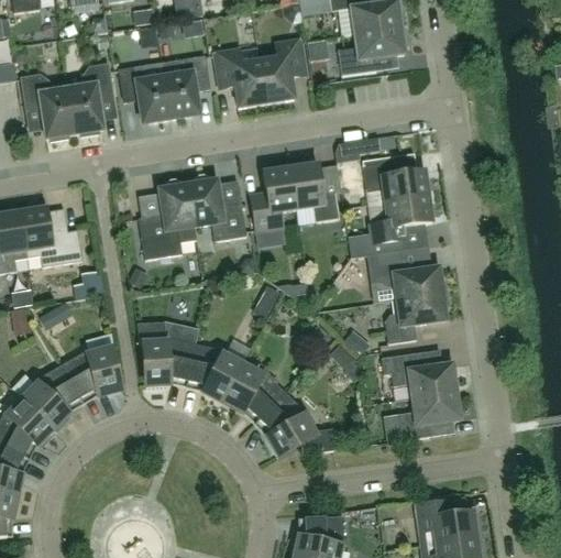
[(13,0),(15,11),(42,8),(41,0),(13,0)]
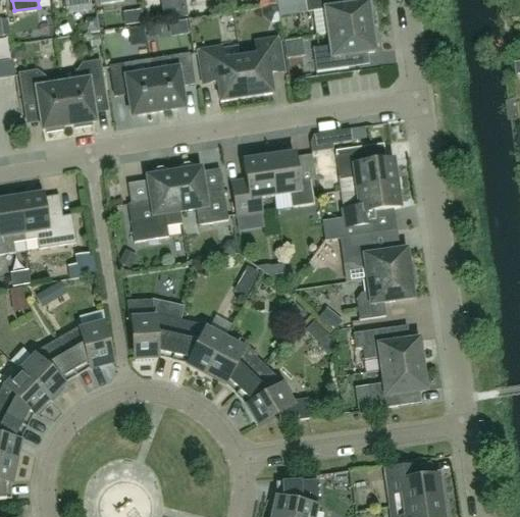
[(330,30),(377,23),(375,4),(370,5),(369,0),(342,4),(341,0),(308,0),(309,9),(326,6),(330,30)]
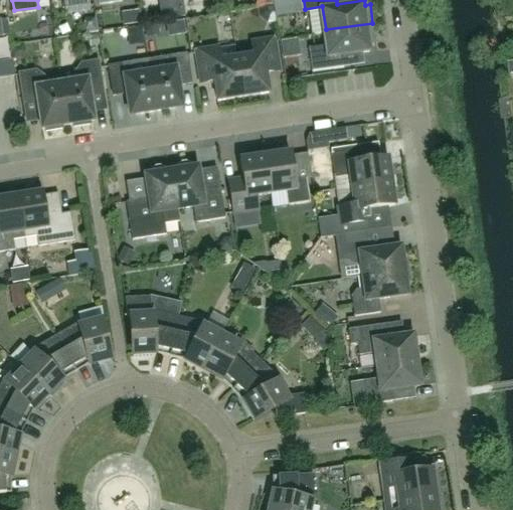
[(372,23),(326,29),(328,41),(310,44),(314,67),(345,63),(344,51),(371,47),(370,43),(375,42),(372,23)]
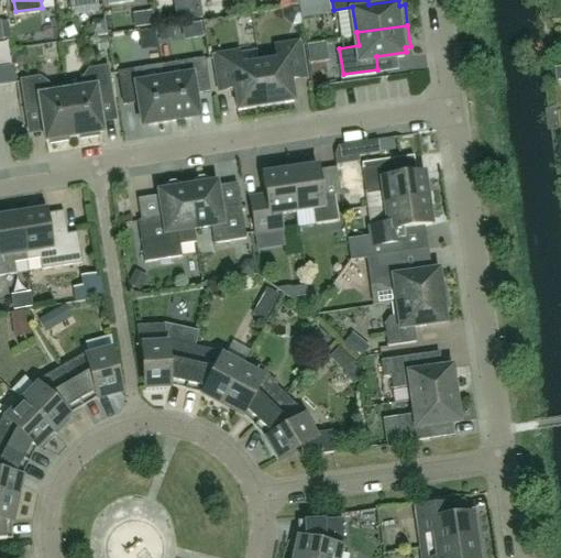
[(334,72),(332,35),(312,36),(315,73),(334,72)]
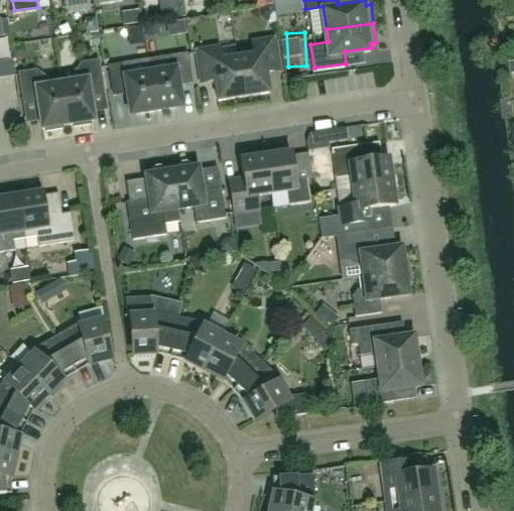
[(255,51),(239,53),(245,94),(271,90),(268,71),(282,69),(276,34),(253,38),(255,51)]
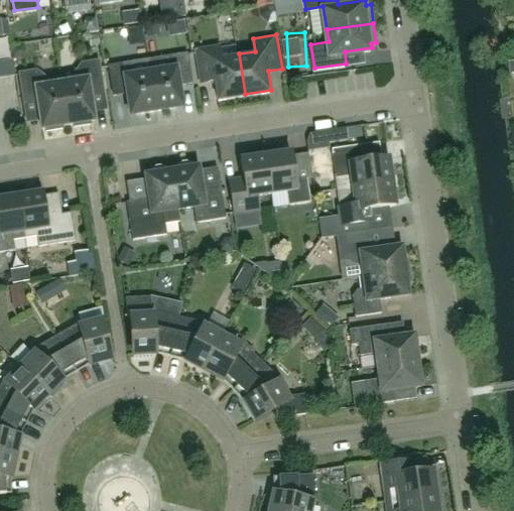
[(220,98),(245,94),(239,53),(223,56),(221,43),(197,47),(203,82),(217,80),(220,98)]
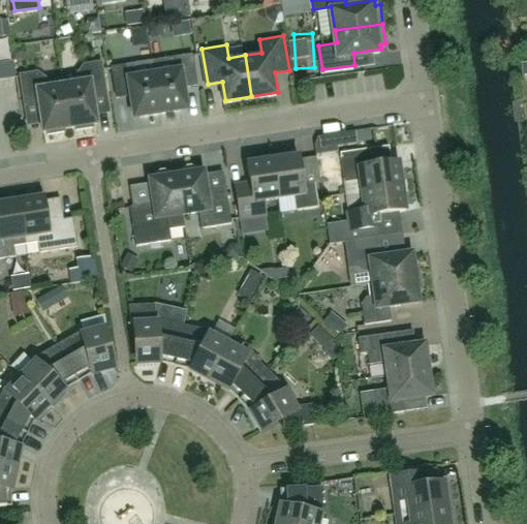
[(153,58),(155,71),(161,111),(190,105),(187,89),(185,89),(184,84),(198,82),(193,52),(169,56),(153,58)]
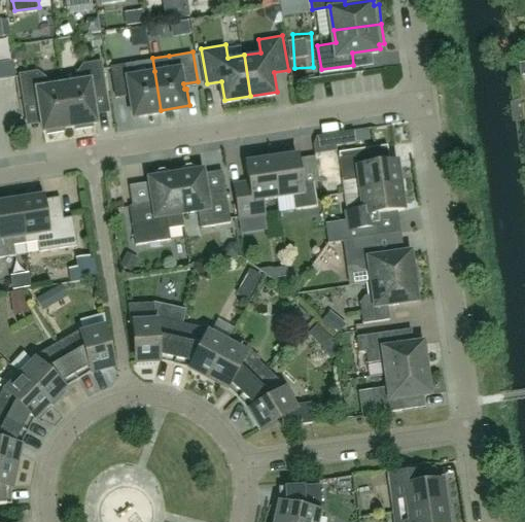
[(13,58),(0,59),(0,75),(16,74),(13,58)]
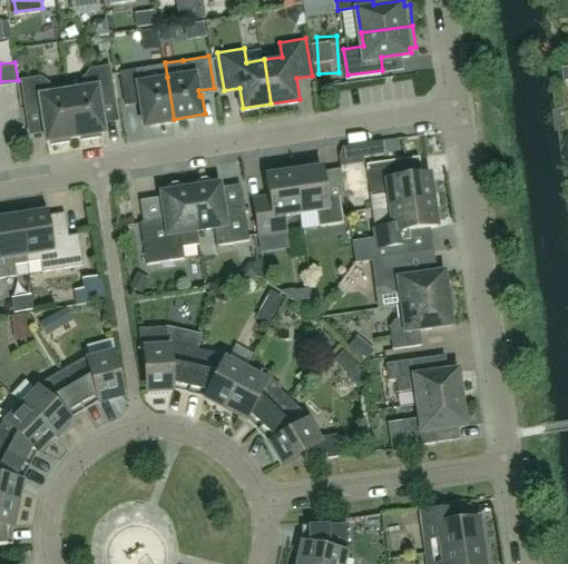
[(153,122),(174,119),(167,77),(165,62),(123,69),(127,101),(143,99),(144,105),(140,106),(143,124),(153,122)]
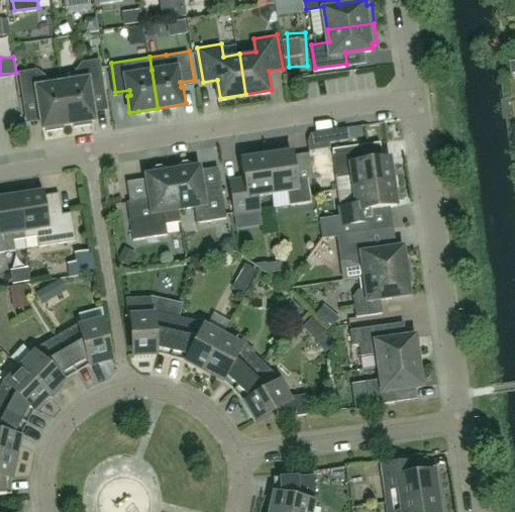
[(79,78),(64,80),(70,121),(75,121),(75,124),(93,121),(93,118),(96,117),(91,89),(105,86),(100,58),(84,61),(78,68),(79,78)]
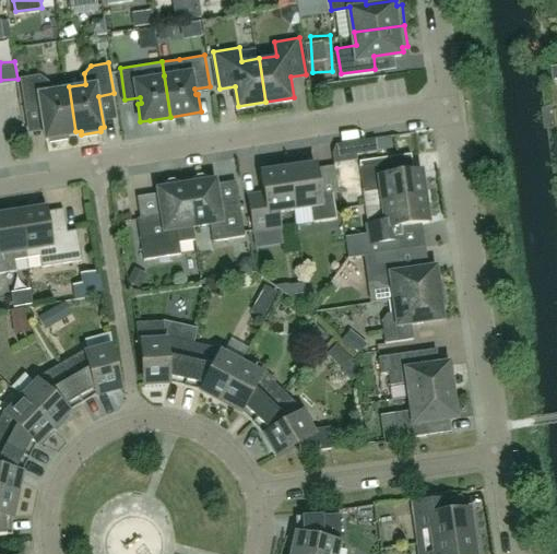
[(75,131),(69,86),(51,90),(49,79),(40,73),(22,75),(27,107),(43,105),(47,136),(50,136),(51,139),(71,136),(70,132),(75,131)]
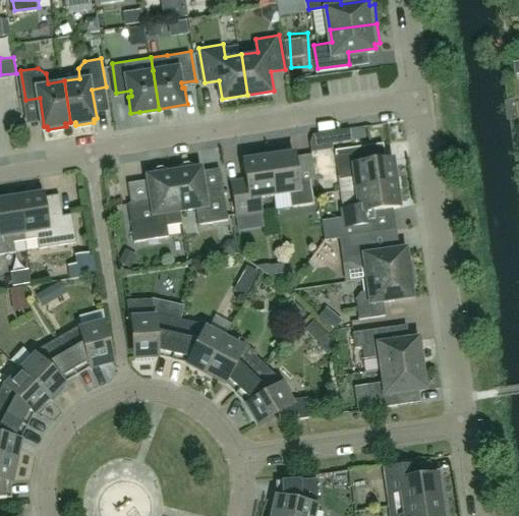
[(305,160),(330,160),(329,140),(305,141),(305,160)]
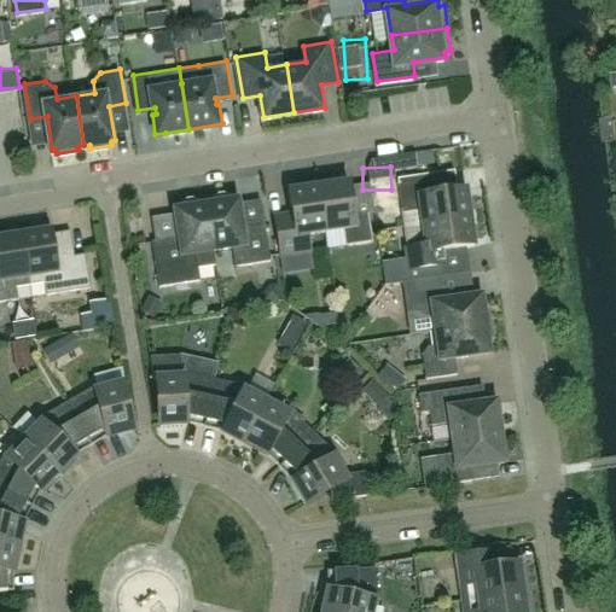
[(424,221),(471,214),(468,185),(433,190),(431,175),(400,180),(404,209),(422,207),(424,221)]
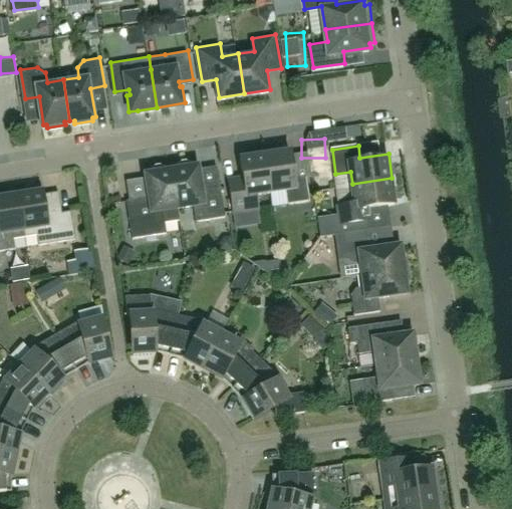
[(265,152),(271,190),(286,188),(288,202),(311,198),(307,174),(296,176),(291,148),(265,152)]
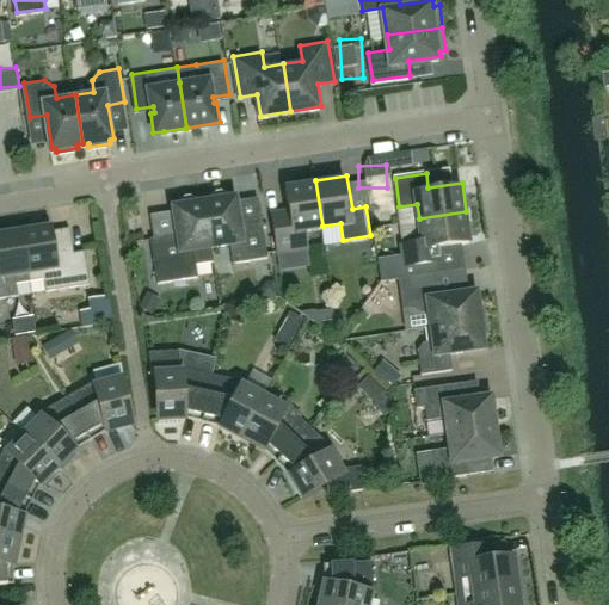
[(323,226),(315,180),(287,184),(290,208),(287,213),(274,215),(278,249),(308,245),(306,228),(323,226)]
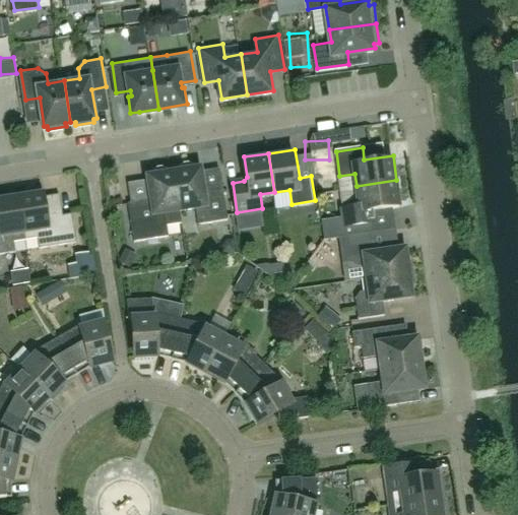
[(175,170),(181,207),(197,205),(199,221),(229,216),(223,186),(204,188),(201,166),(197,166),(194,163),(189,161),(184,162),(181,165),(179,169),(175,170)]
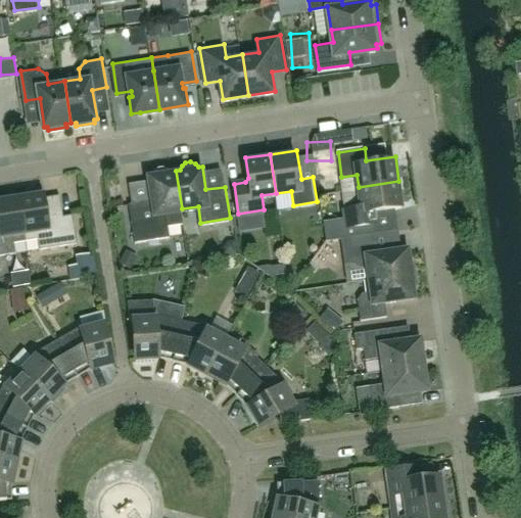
[(149,175),(153,198),(130,201),(136,240),(171,235),(169,224),(184,222),(182,208),(176,171),(172,171),(169,168),(163,166),(158,167),(155,170),(153,174),(149,175)]
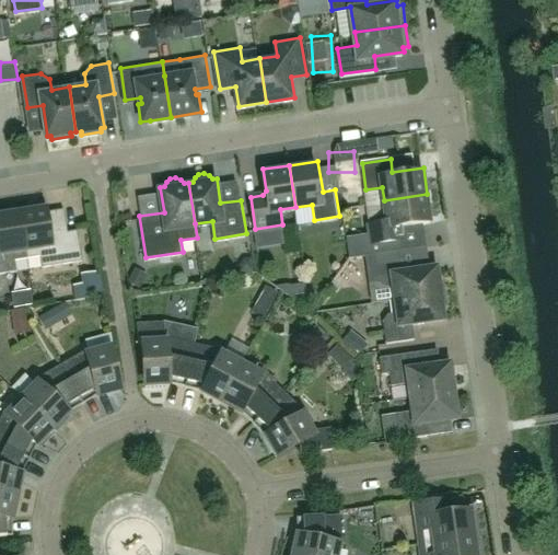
[(406,236),(404,223),(431,220),(427,194),(384,200),(385,212),(370,215),(373,241),(406,236)]
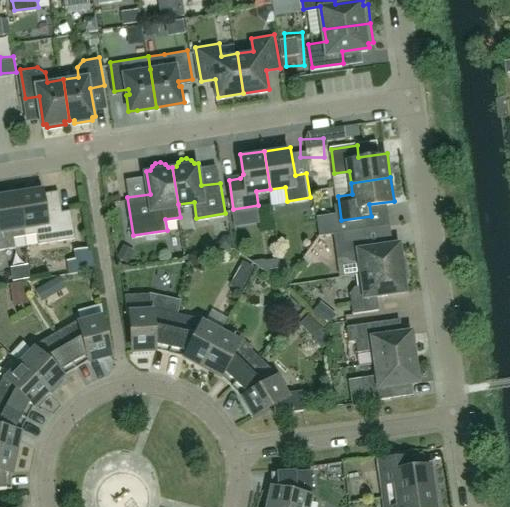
[(72,208),(63,209),(47,212),(43,187),(19,191),(26,233),(38,231),(39,241),(76,236),(72,208)]
